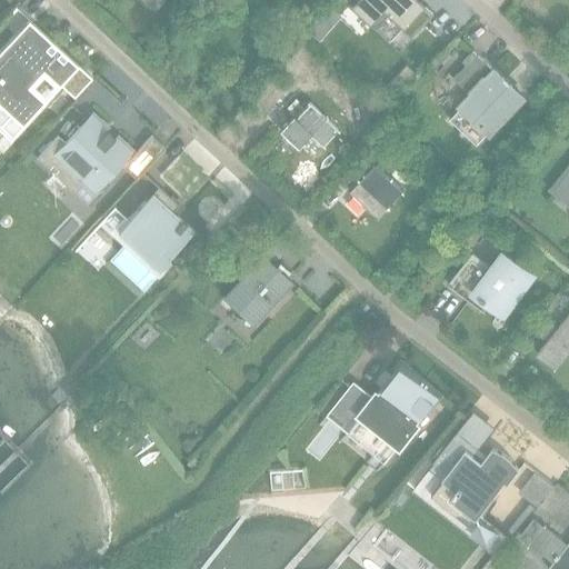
[(140,0),(152,11),(162,0),(140,0)]
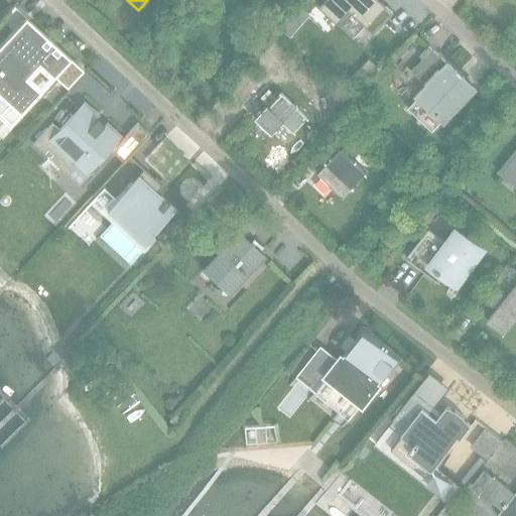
[(380,0),(313,0),(312,1),(329,16),(332,13),(351,32),(359,23),(371,34),(391,12),(383,4),(383,3),(380,0)]
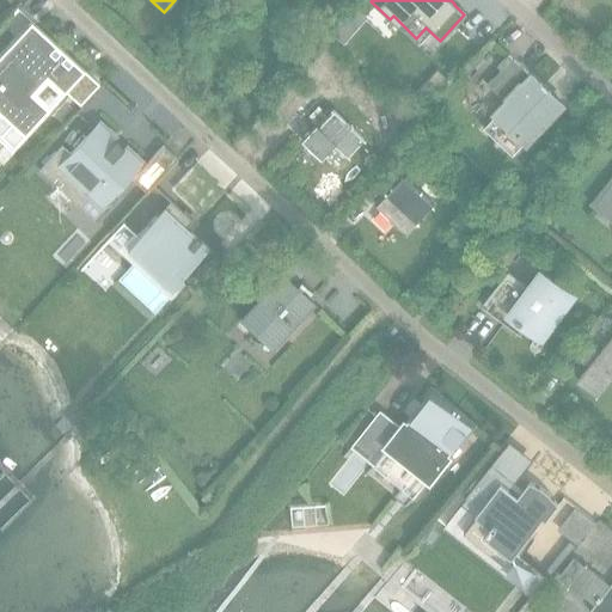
[(215,13),(199,26),(204,34),(220,22),(215,13)]
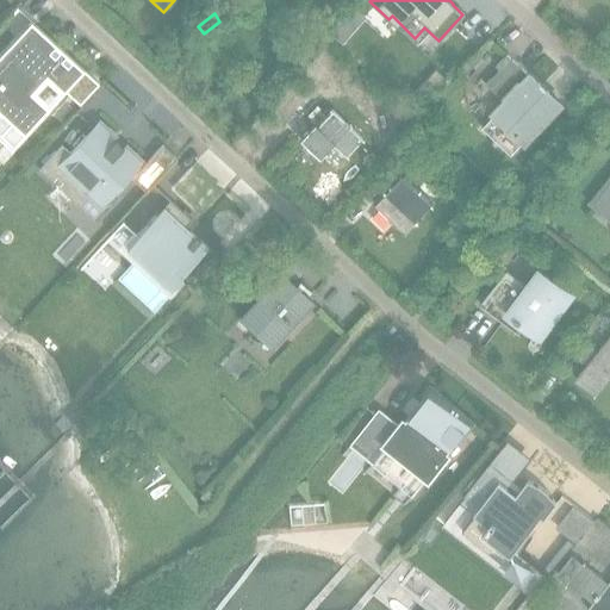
[(332,29),(328,33),(341,45),(344,41),(350,35),(337,23),(332,29)]
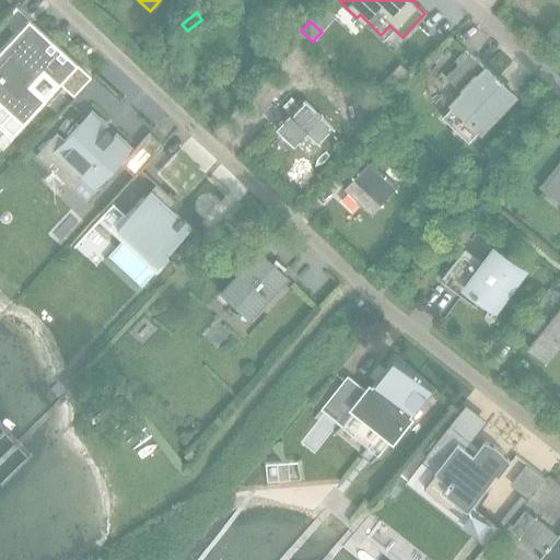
[(0,57),(0,103),(21,123),(37,105),(21,90),(42,67),(72,95),(90,76),(33,23),(0,57)]
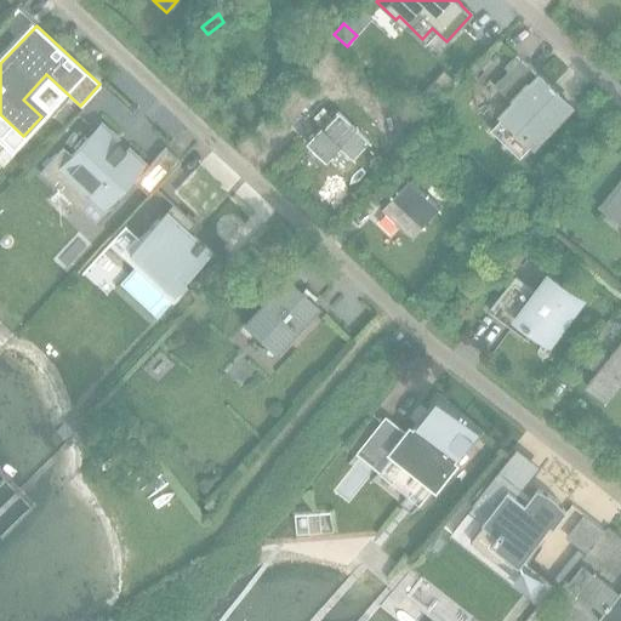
[(540,79),(537,80),(535,78),(536,75),(516,56),(505,68),(508,72),(494,86),(511,103),(512,101),(516,104),(503,117),(533,144),(569,107),(540,79)]
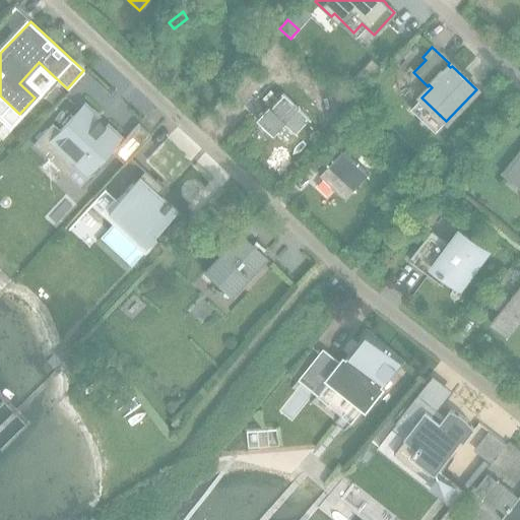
[(371,59),(350,80),(359,88),(379,67),(371,59)]
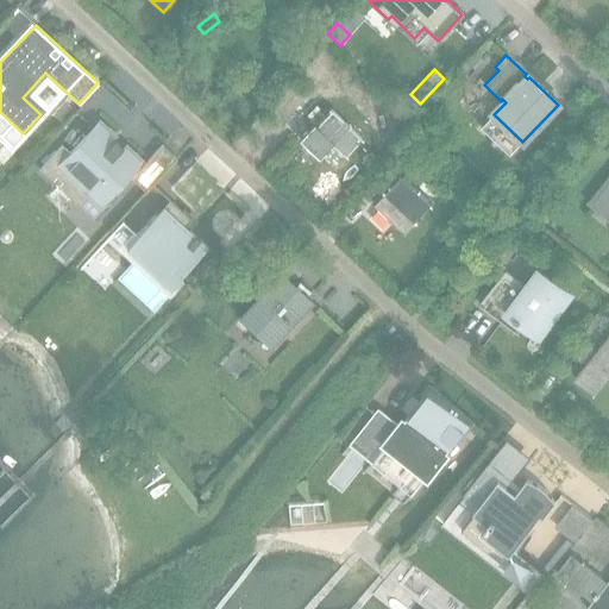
[(328,80),(293,118),(311,133),(316,127),(333,143),(363,112),(328,80)]
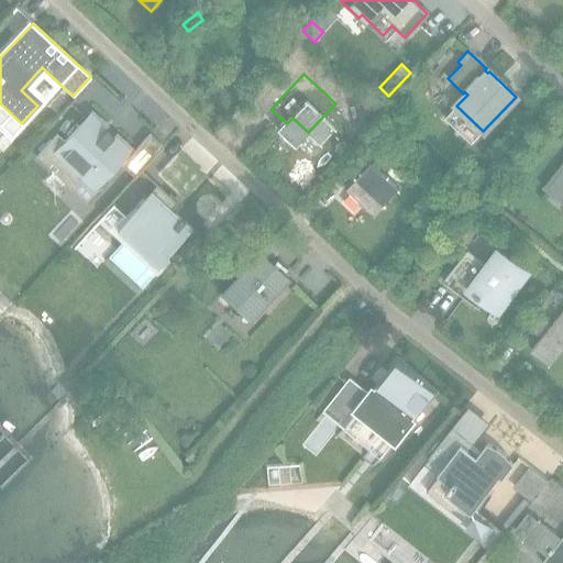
[(80,114),(69,103),(50,124),(62,134),(80,114)]
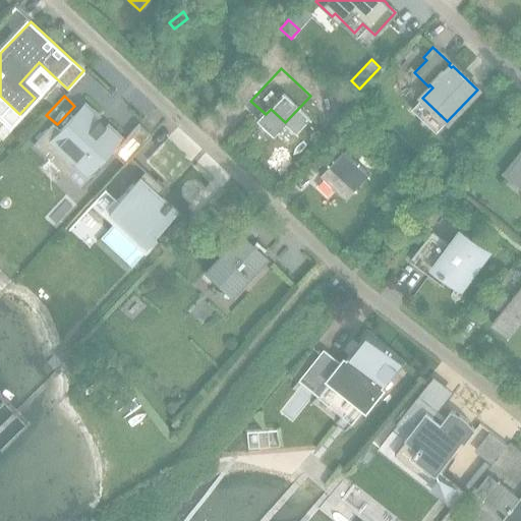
[(76,161),(87,170),(117,138),(82,106),(58,130),(51,124),(38,138),(39,139),(42,135),(71,164),(74,162),(74,163),(76,161)]
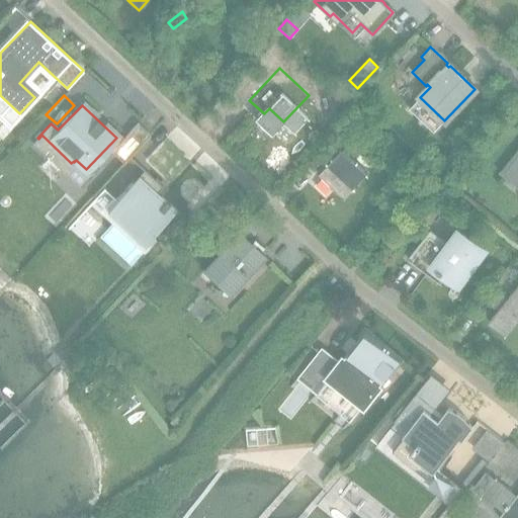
[(148,136),(136,124),(110,152),(121,162),(148,136)]
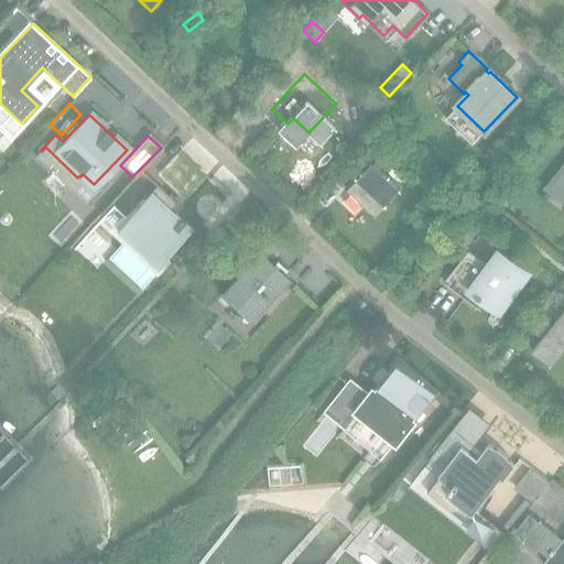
[(392,143),(382,153),(391,161),(401,152),(392,143)]
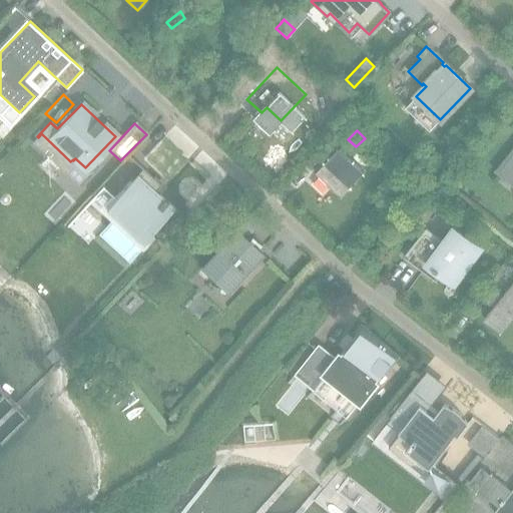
[(363,172),(338,148),(314,173),(340,197),(363,172)]
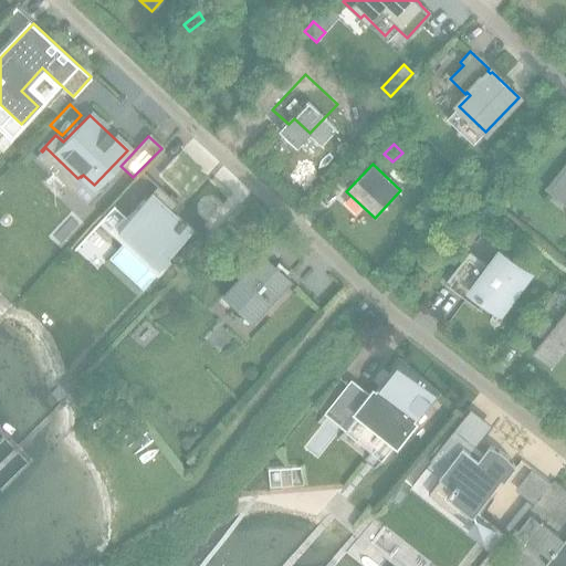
[(565,166),(548,189),(565,202),(565,166)]
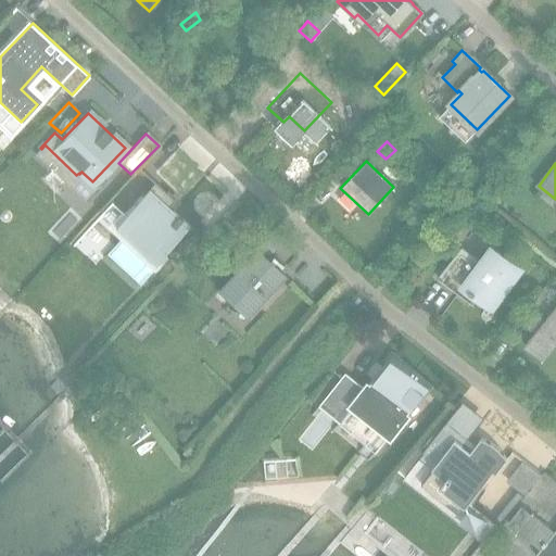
[(98,217),(150,266),(188,225),(167,205),(173,199),(153,181),(123,214),(111,203),(98,217)]
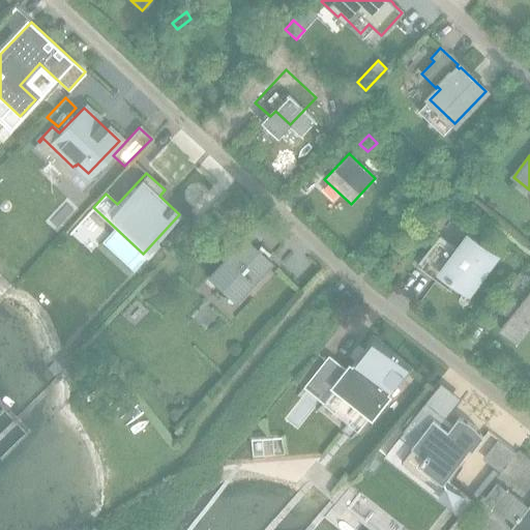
[(498,256),(468,233),(458,247),(440,235),(417,264),(420,267),(420,266),(441,281),(445,275),(470,293),(498,256)]
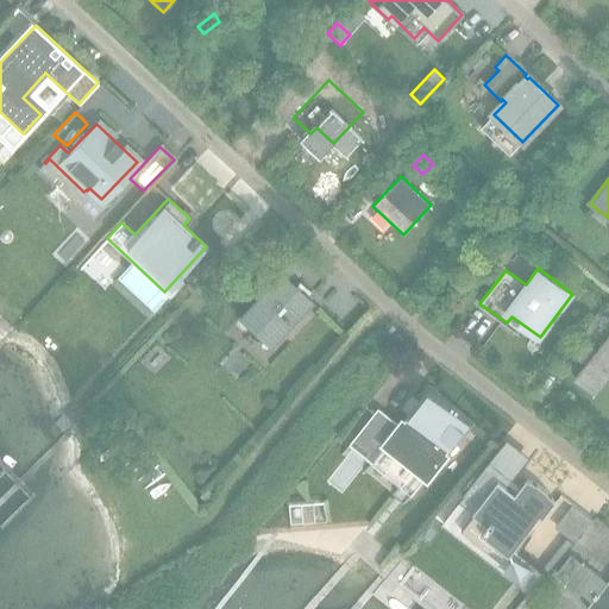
[(309,302),(278,274),(245,311),(276,338),(309,302)]
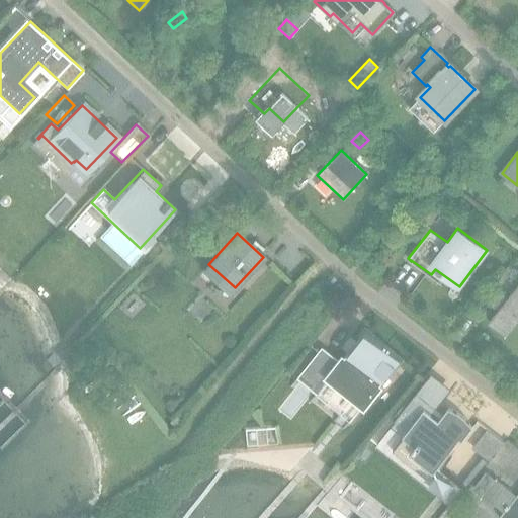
[(512,278),(517,273),(509,265),(495,281),(500,285),(509,275),(512,278)]
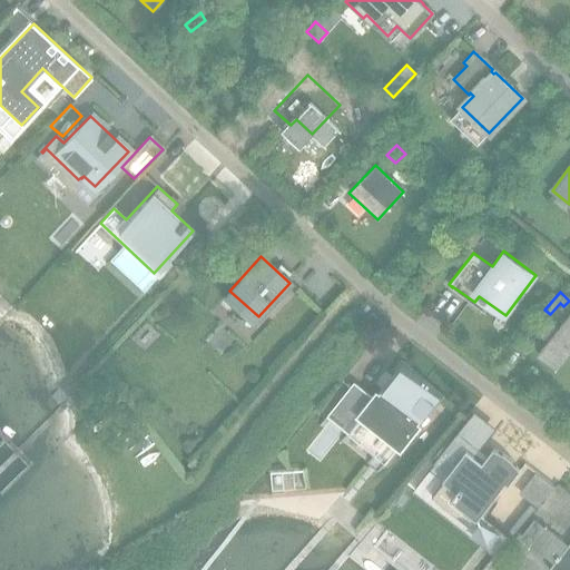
[(549,342),(539,354),(556,367),(569,349),(569,314),(560,327),(544,315),(532,330),(549,342)]
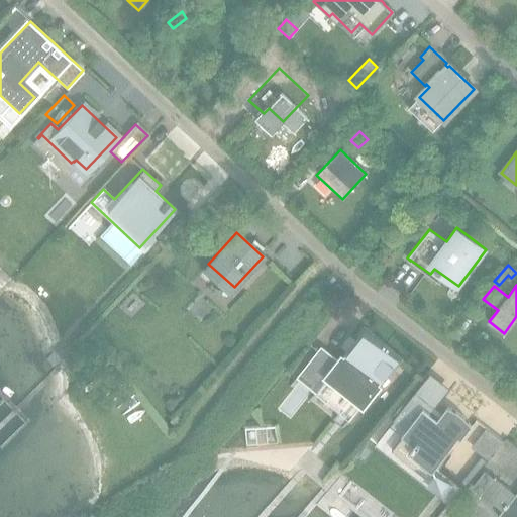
[(319,349),(302,371),(320,386),(316,391),(351,418),(364,403),(399,358),(364,331),(337,364),(319,349)]
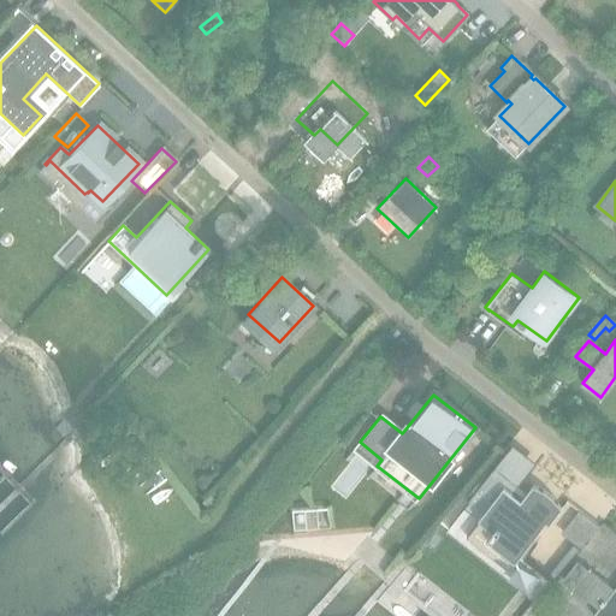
[(469,502),(454,521),(515,569),(523,560),(525,560),(537,544),(532,540),(546,521),(549,523),(562,508),(561,507),(561,505),(560,504),(558,503),(557,502),(556,501),(555,499),(554,498),(552,497),(551,496),(550,495),(549,493),(546,492),(545,491),(544,490),(543,489),(542,489),(539,487),(538,486),(537,486),(535,485),(534,485),(533,485),(521,499),(513,492),(517,485),(495,467),(468,501),(469,502)]
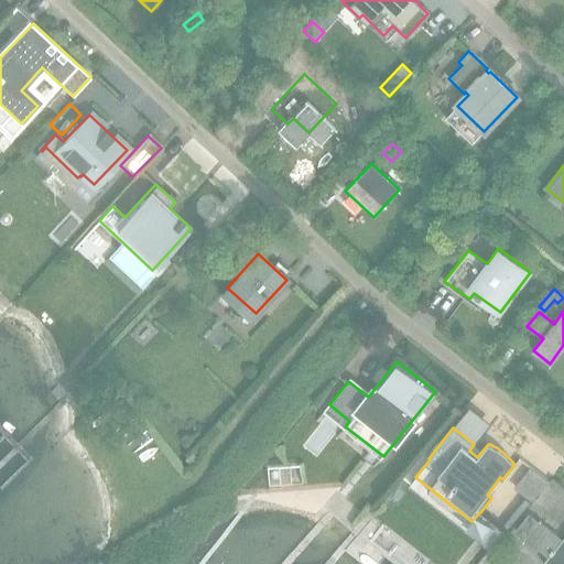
[(513,487),(531,501),(549,481),(530,466),(513,487)]
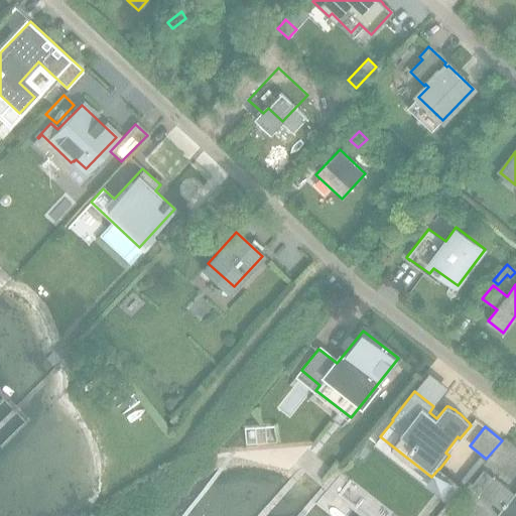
[(479,456),(459,481),(463,484),(484,460),(479,456)]
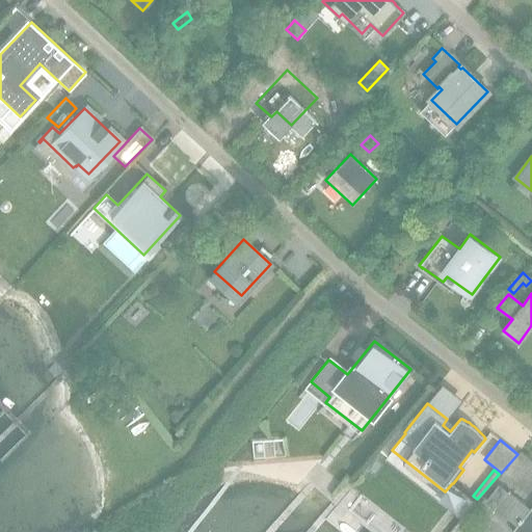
[(531,531),(531,505),(529,509),(507,491),(495,508),(516,526),(510,531),(531,531)]
